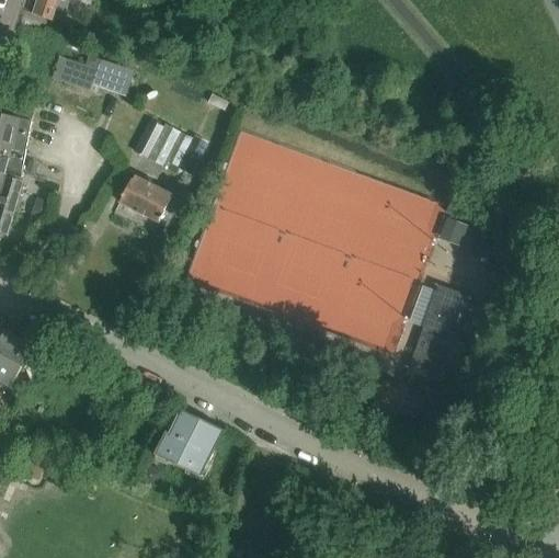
[(60,22),(67,0),(36,0),(32,12),(60,22)]
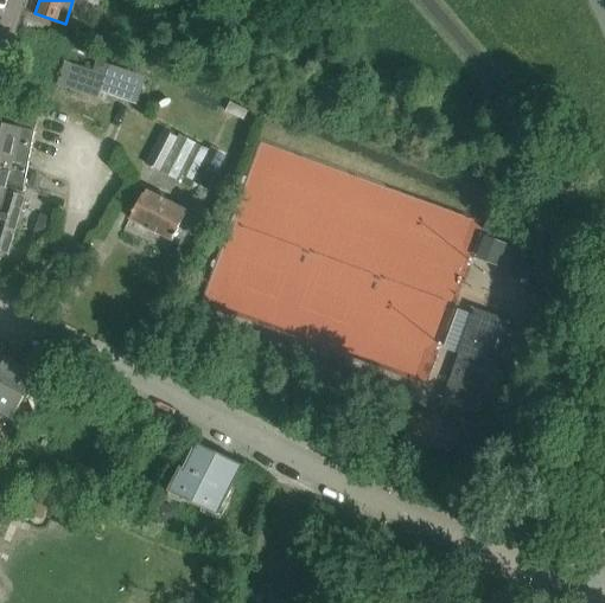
[(75,33),(69,50),(80,55),(86,37),(75,33)]
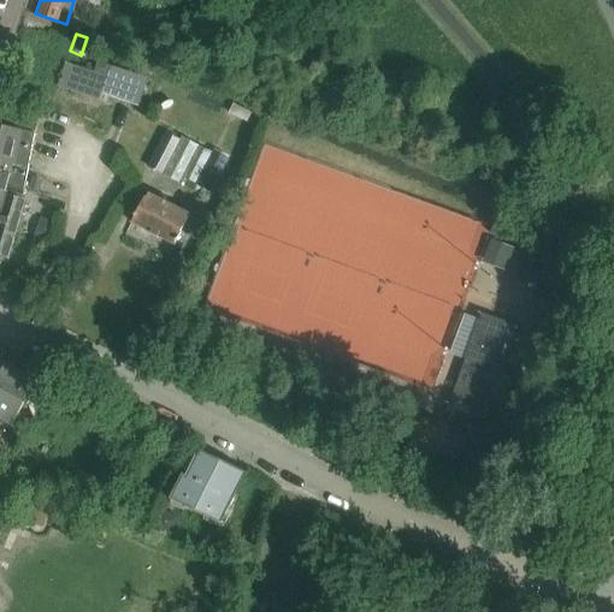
[(136,102),(143,77),(98,61),(94,71),(66,61),(59,84),(98,99),(100,91),(136,102)]
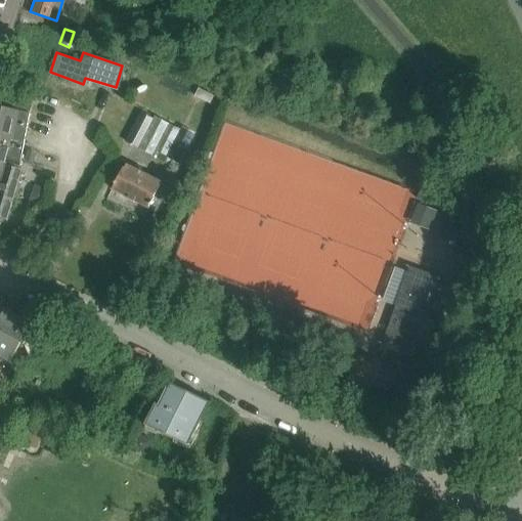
[(18,167),(33,94),(33,93),(0,85),(0,218),(5,219),(20,167),(18,167)]
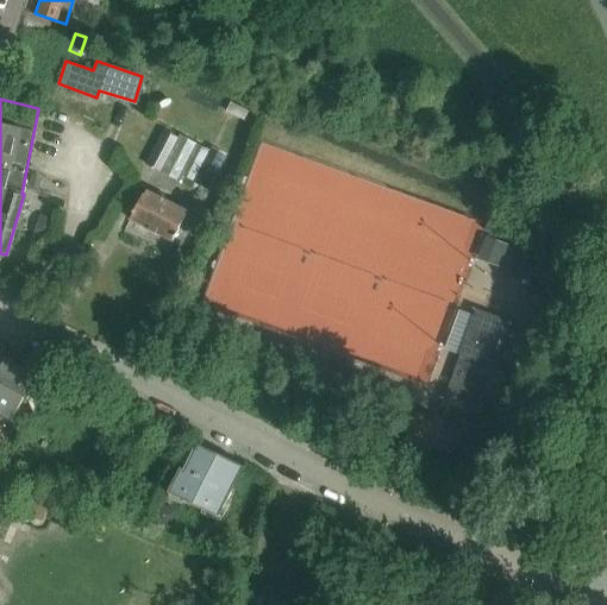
[(242,118),(245,111),(229,102),(226,109),(225,109),(242,118)]
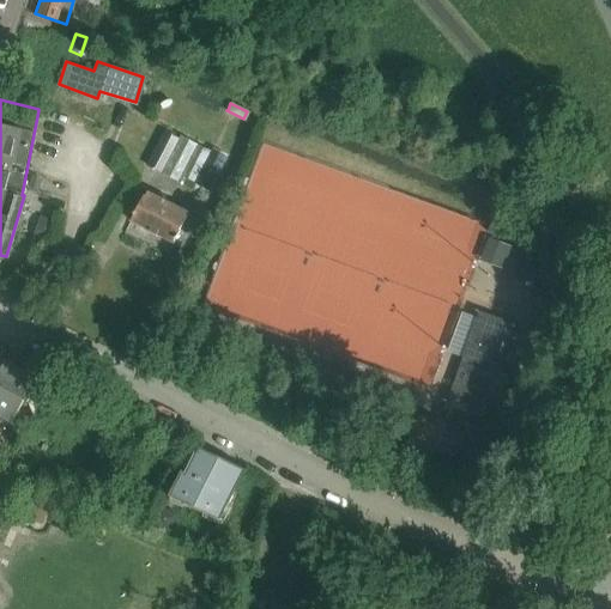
[(210,150),(180,134),(177,136),(164,129),(146,164),(177,181),(180,174),(207,189),(225,156),(211,147),(210,150)]
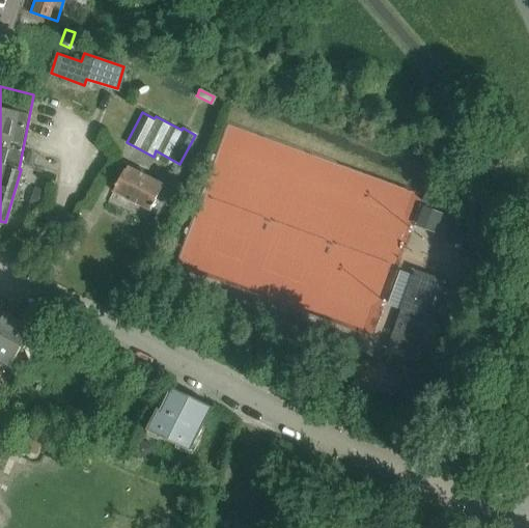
[(27,151),(24,163),(31,165),(35,155),(27,151)]
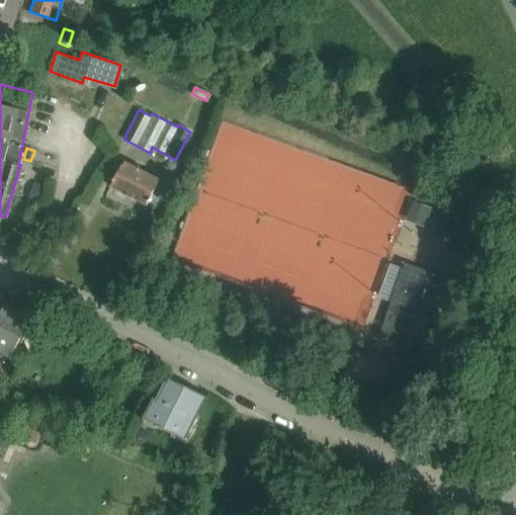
[(146,203),(159,178),(122,160),(109,185),(146,203)]
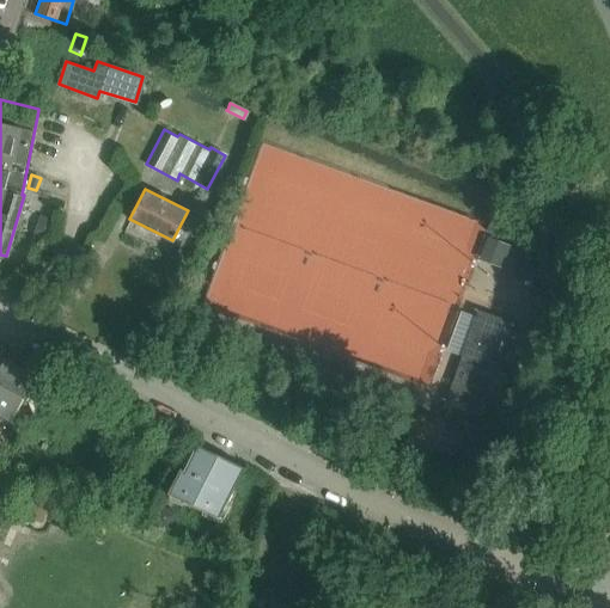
[(40,214),(34,233),(47,237),(52,219),(40,214)]
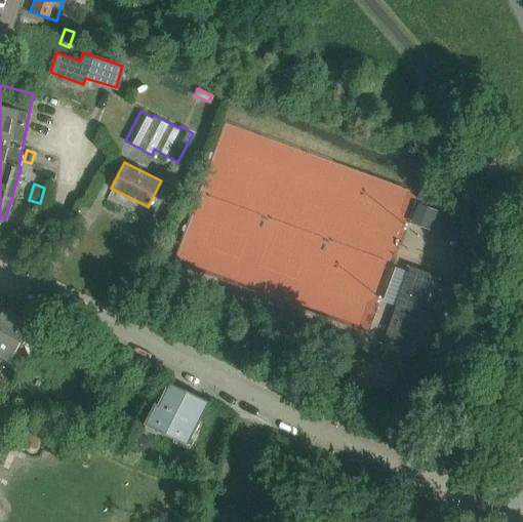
[(417,193),(416,197),(439,205),(441,201),(443,195),(428,190),(419,187),(417,193)]
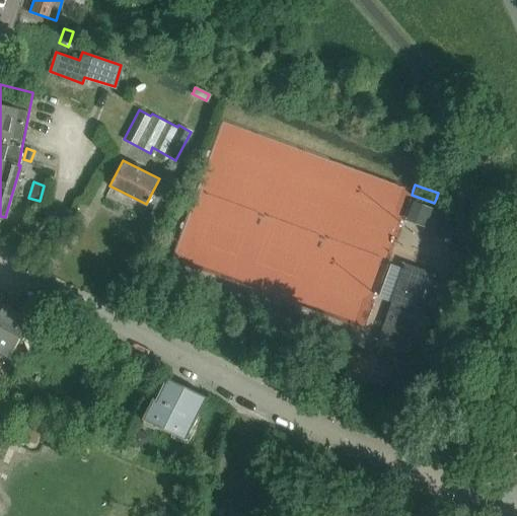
[(431,208),(413,201),(407,216),(425,223),(431,208)]
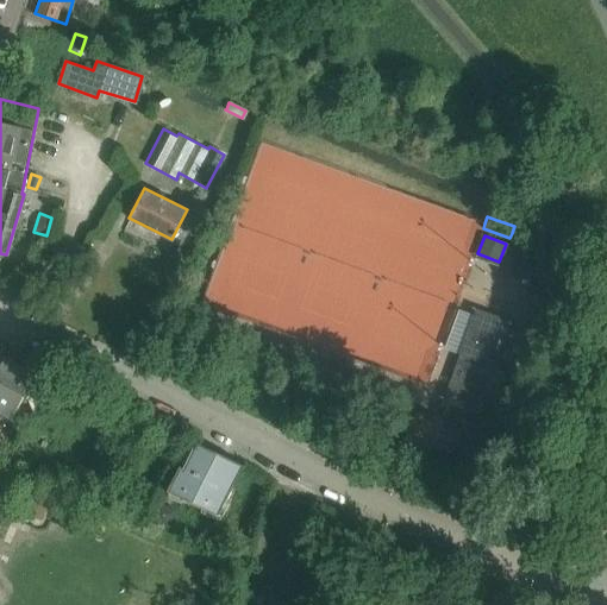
[(509,245),(511,275),(525,275),(524,245),(509,245)]
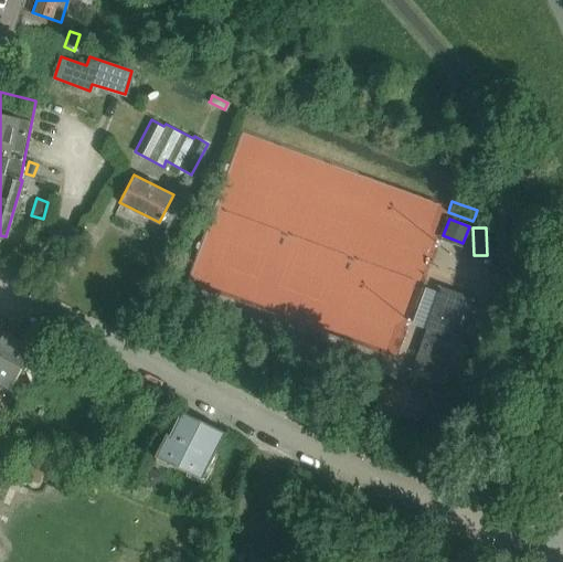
[(437,396),(473,297),(441,286),(405,384),(437,396)]
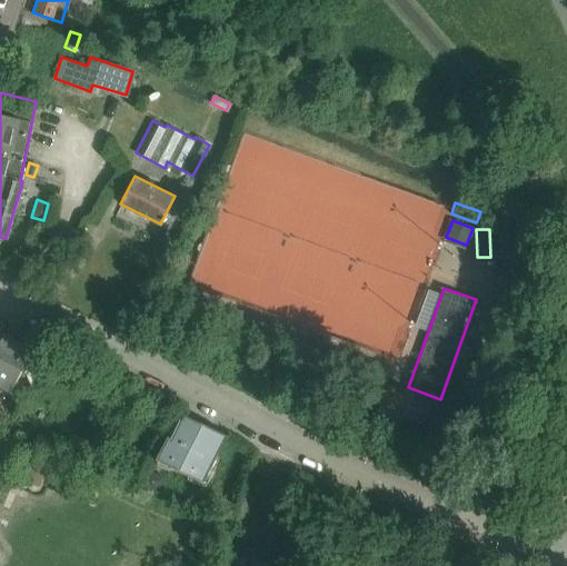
[(0,365),(15,339),(3,334),(2,336),(0,335),(0,365)]
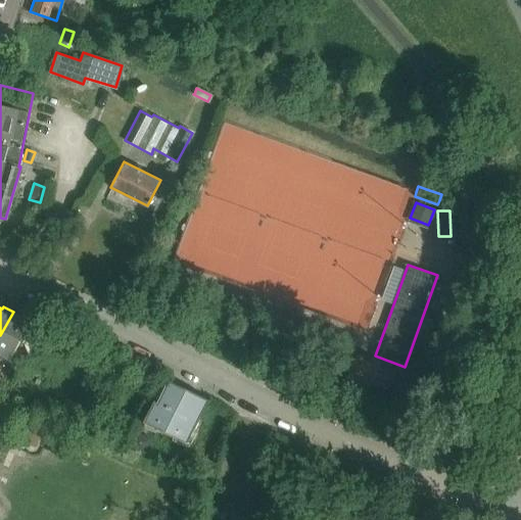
[(22,342),(29,331),(26,329),(29,324),(21,320),(22,318),(13,312),(0,335),(0,353),(9,359),(19,340),(22,342)]
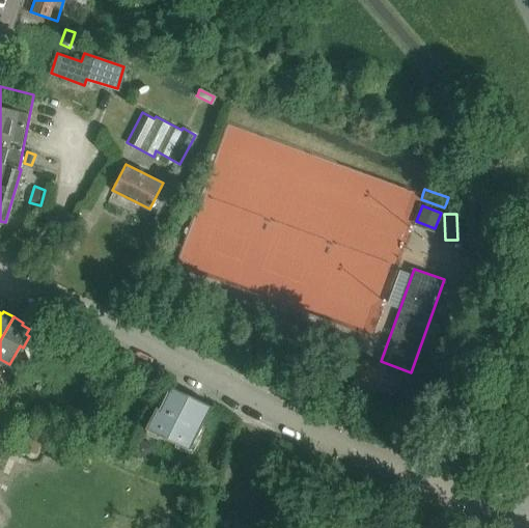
[(194,425),(204,404),(195,398),(195,397),(183,391),(183,392),(169,386),(159,408),(156,407),(144,428),(190,450),(200,428),(194,425)]
